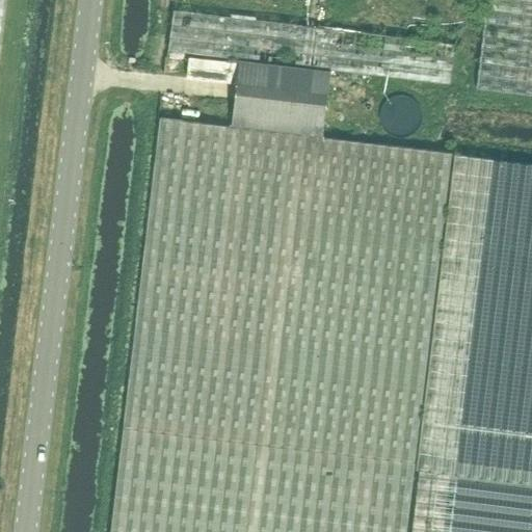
[(531,0),(485,0),(475,88),(531,95),(531,0)]
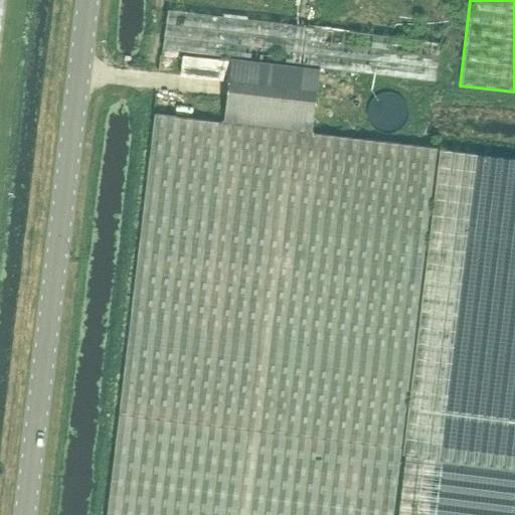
[(231,56),(320,67),(436,80),(441,40),(167,7),(165,22),(162,48),(231,56)]
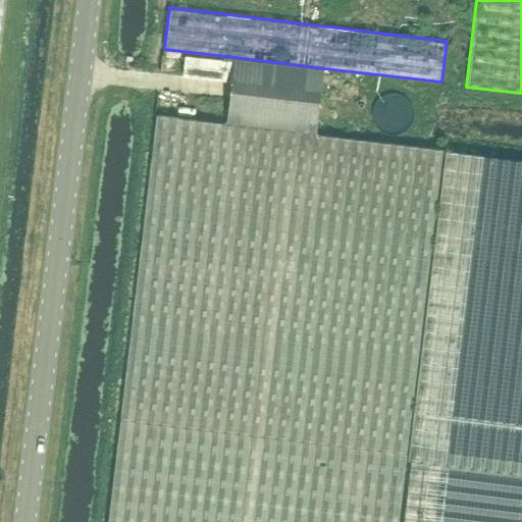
[(231,82),(235,62),(186,56),(183,75),(231,82)]
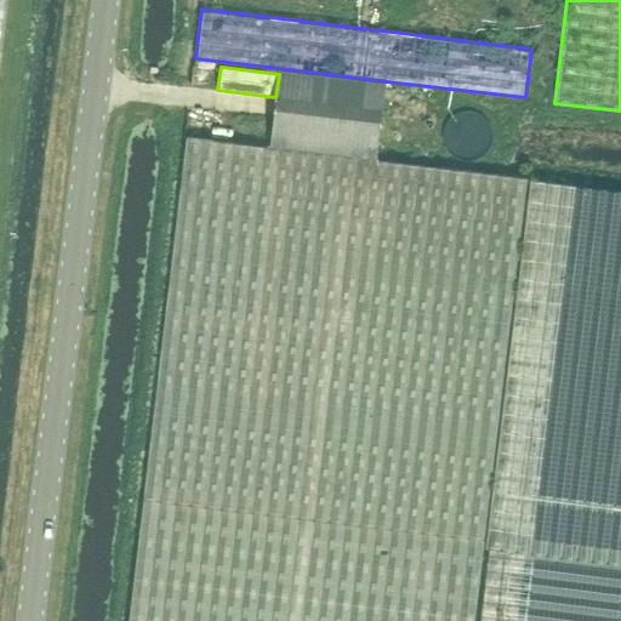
[(386,81),(279,68),(279,74),(275,97),(271,144),(377,158),(386,81)]
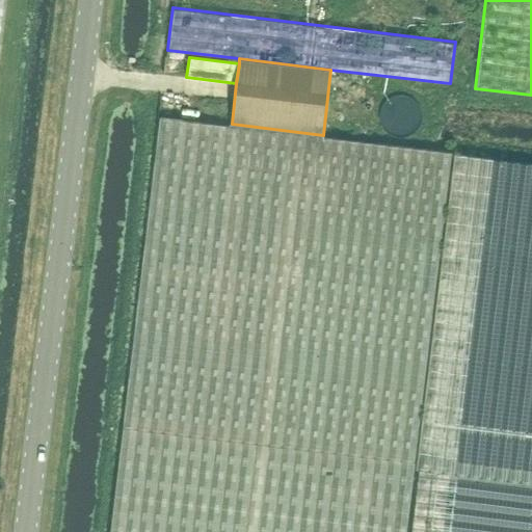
[(406,531),(416,462),(415,462),(451,153),(159,117),(123,427),(110,531),(406,531)]
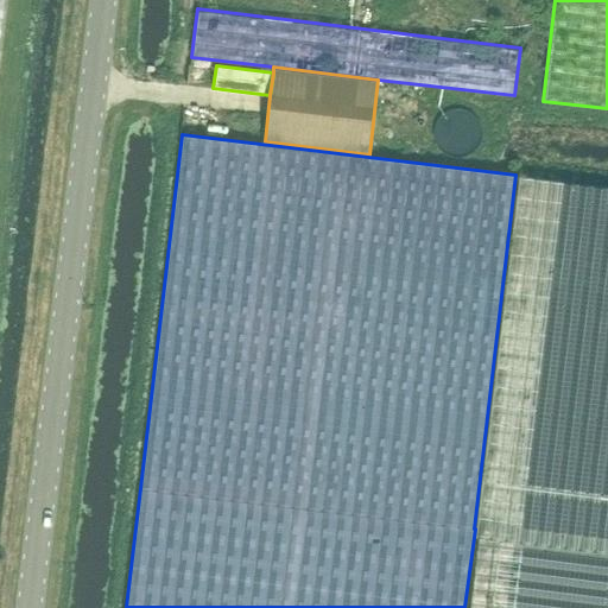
[(607,607),(607,187),(519,176),(468,602),(472,603),(470,607),(607,607)]
